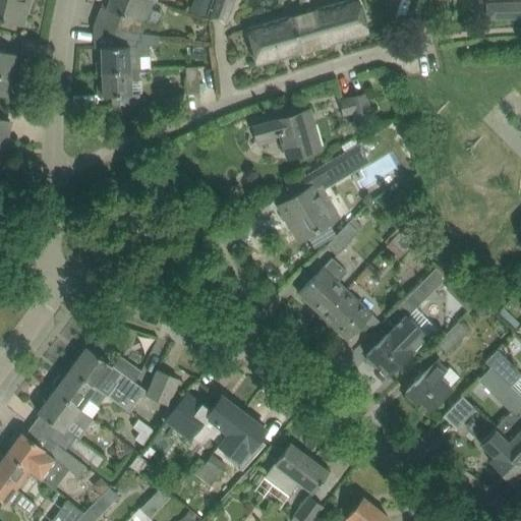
[(0,0),(0,18),(22,24),(29,0),(0,0)]
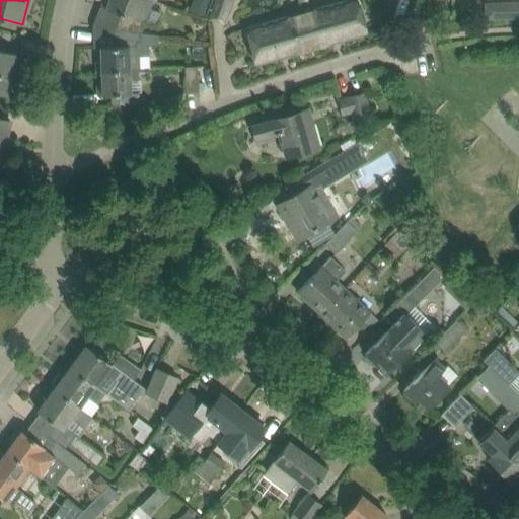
[(103,0),(101,7),(120,14),(115,29),(141,33),(150,8),(145,7),(147,0),(103,0)]
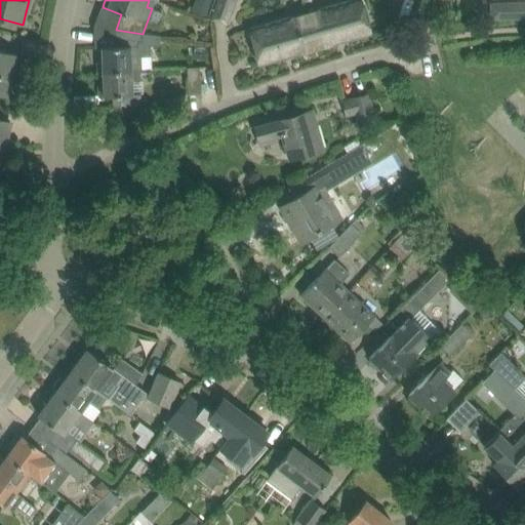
[(229,24),(237,0),(213,0),(208,16),(229,24)]
